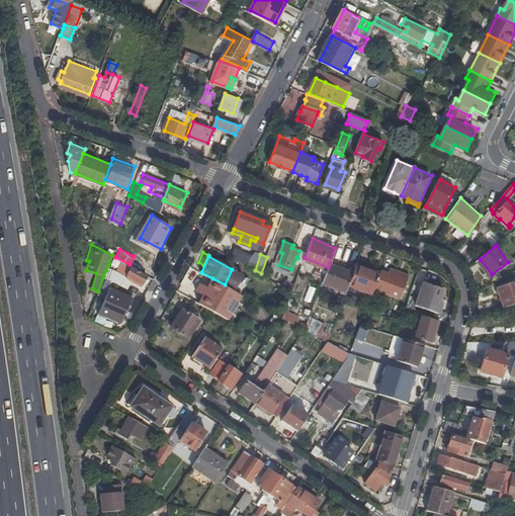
[(328,267),(323,281),(347,290),(349,284),(353,273),(330,263),(328,267)]
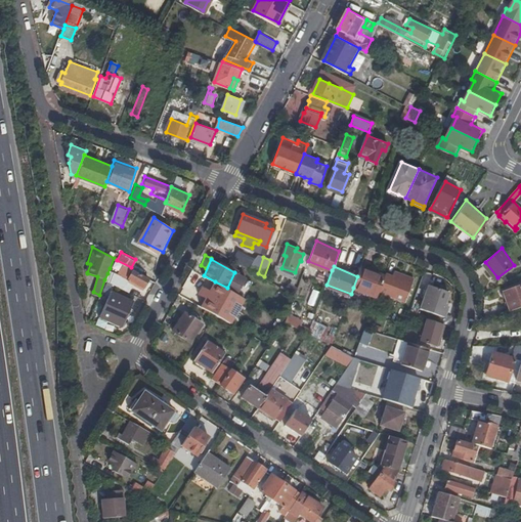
[(357,276),(353,288),(377,298),(379,295),(386,276),(361,266),(357,276)]
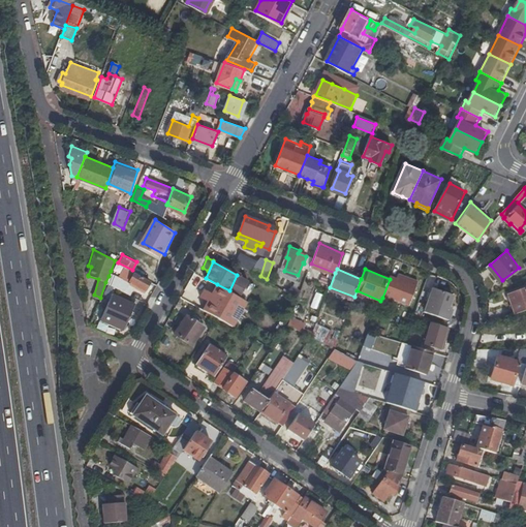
[(111,271),(109,276),(118,279),(120,275),(111,271)]
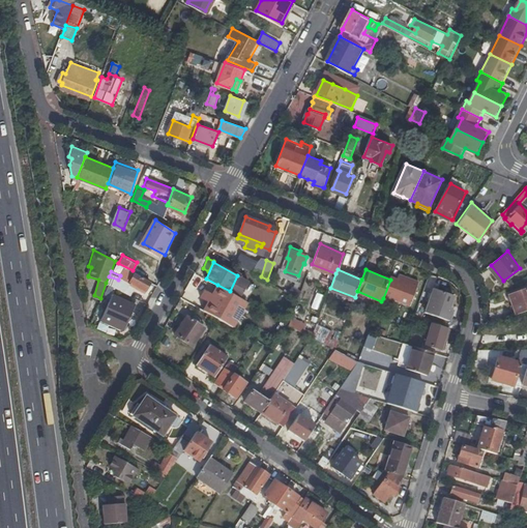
[(135,271),(130,281),(146,289),(151,280),(135,271)]
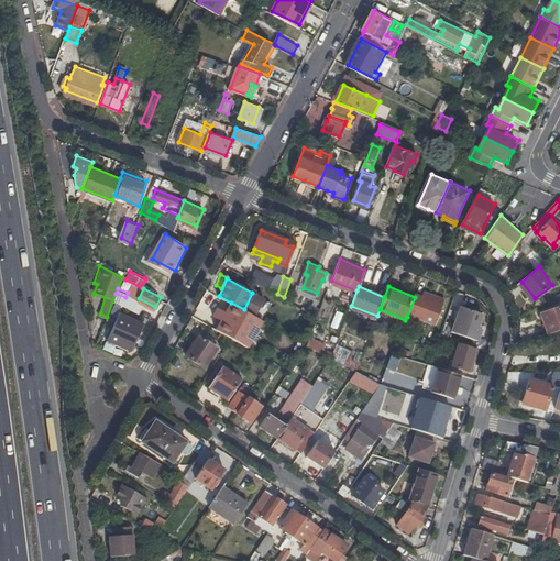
[(438,304),(440,297),(425,292),(423,297),(438,304)]
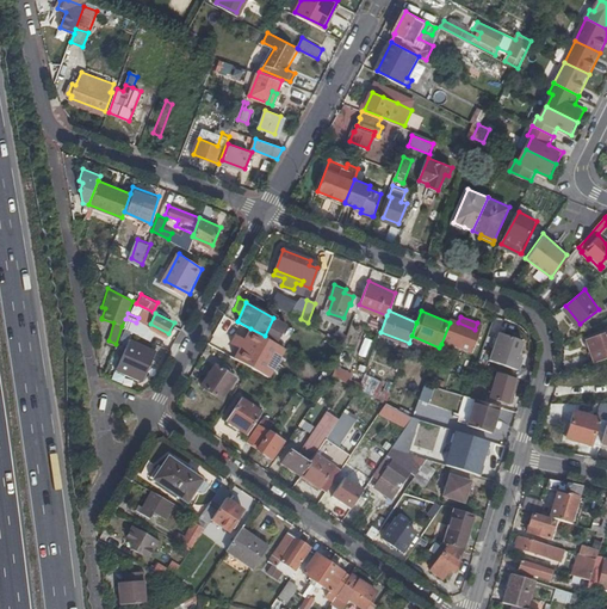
[(125,319),(122,326),(132,331),(136,323),(125,319)]
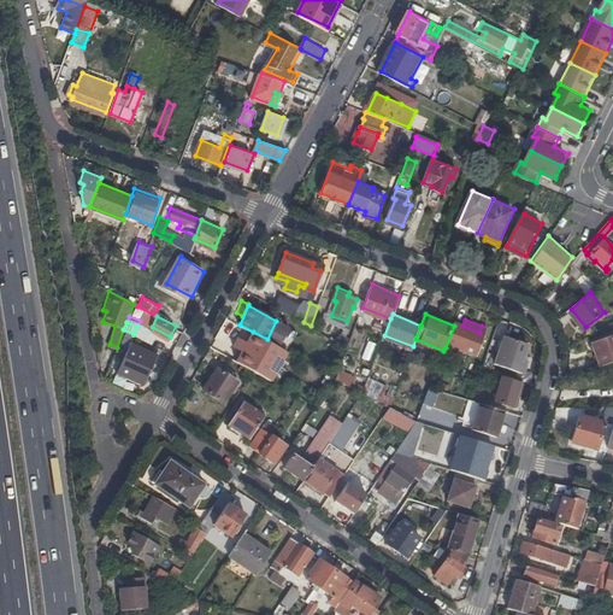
[(454,326),(446,347),(455,351),(457,347),(478,355),(488,328),(482,326),(479,333),(463,326),(454,323),(454,326)]
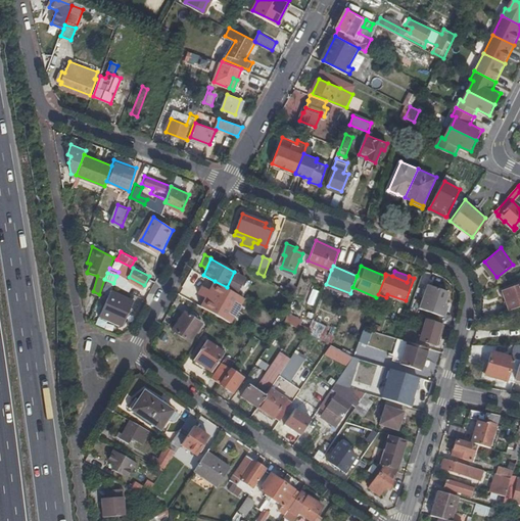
[(227,287),(215,281),(200,304),(216,313),(229,321),(233,315),(230,313),(229,310),(234,301),(237,300),(240,302),(243,296),(227,287)]
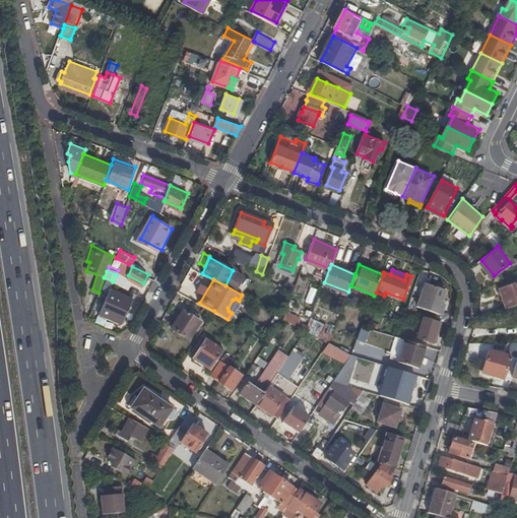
[(448,289),(428,282),(419,306),(444,314),(447,304),(444,302),(448,289)]
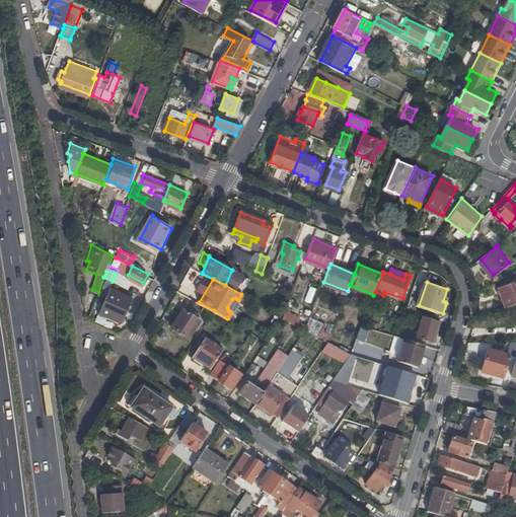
[(515,284),(498,290),(505,308),(515,304),(515,284)]
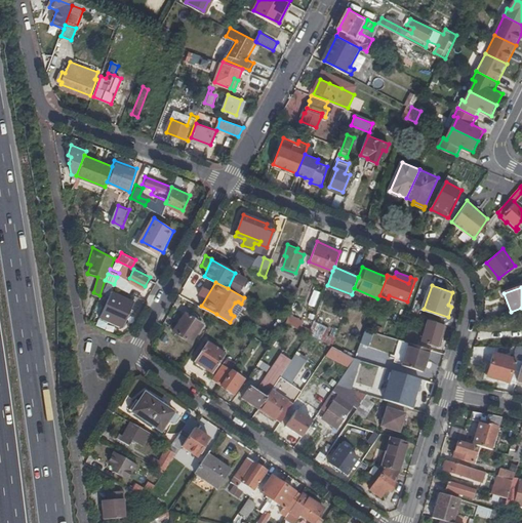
[(132,300),(110,289),(99,317),(117,324),(123,323),(132,300)]
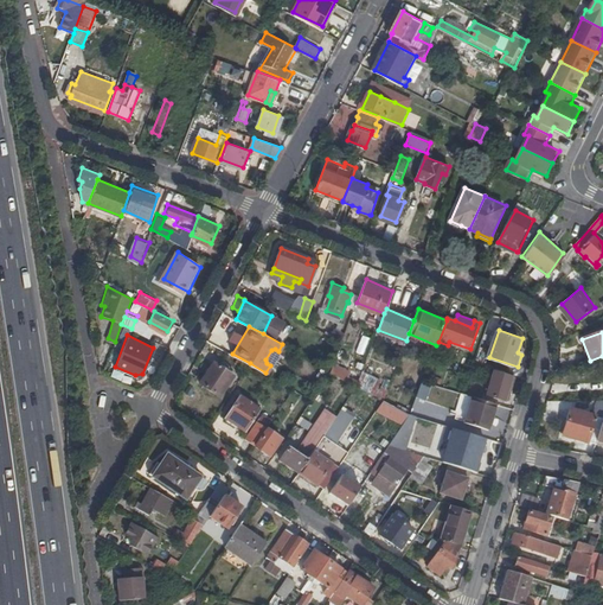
[(270,365),(278,351),(275,349),(271,350),(265,360),(267,363),(270,365)]
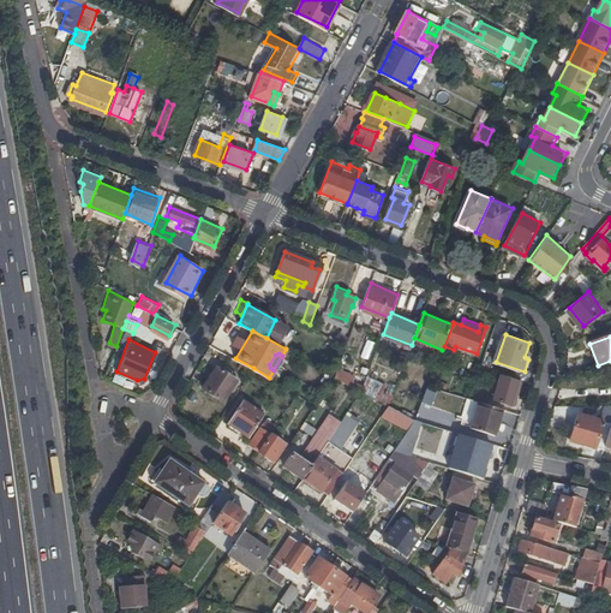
[(217,365),(203,387),(222,400),(238,380),(217,365)]
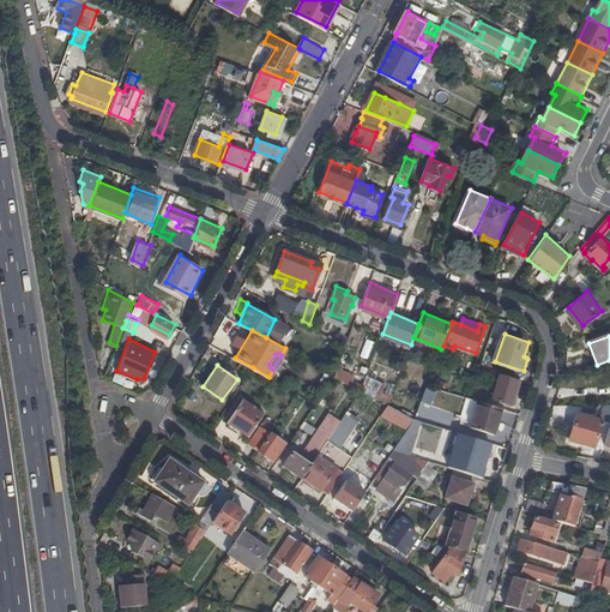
[(339,367),(337,378),(352,382),(355,371),(339,367)]
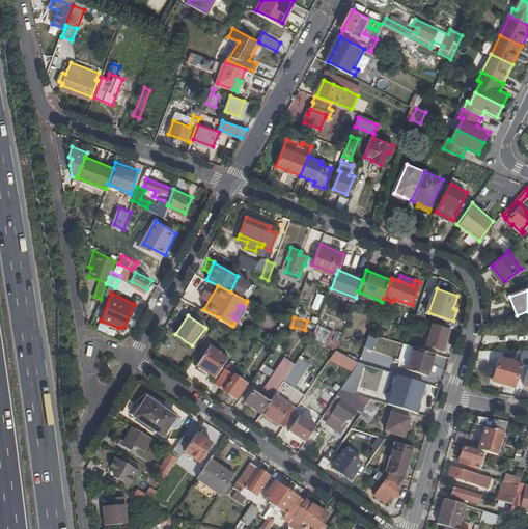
[(327,339),(332,328),(318,323),(314,334),(327,339)]
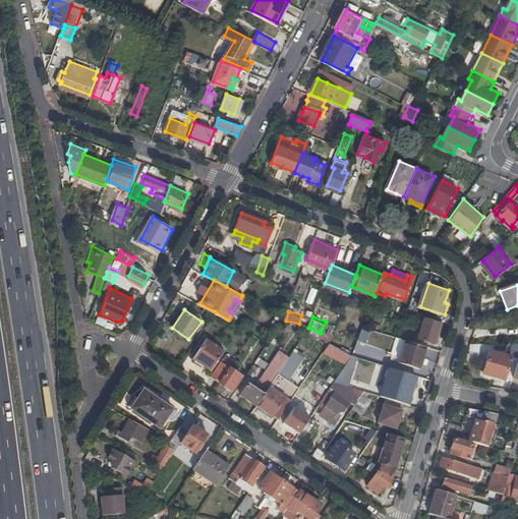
[(442,324),(427,320),(421,339),(436,343),(442,324)]
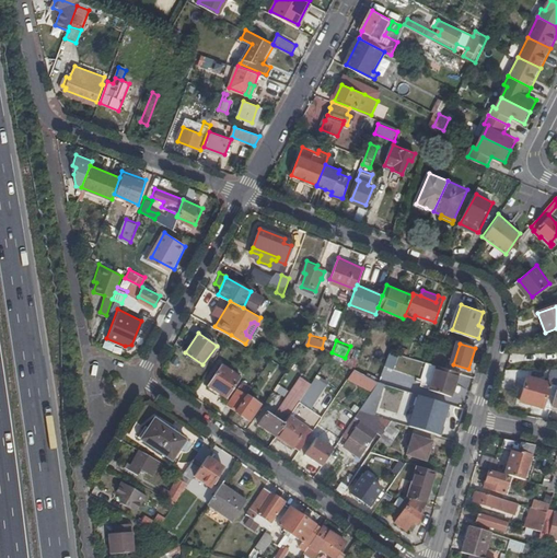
[(395,370),(401,352),(392,349),(383,376),(415,386),(418,378),(395,370)]
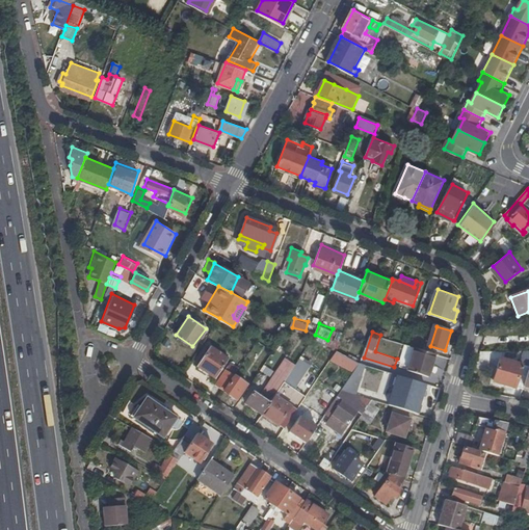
[(338,348),(341,341),(333,338),(329,344),(338,348)]
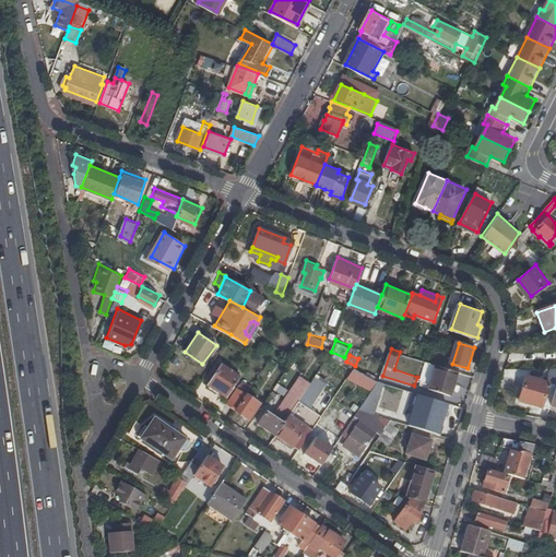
[(240,376),(222,364),(209,384),(227,396),(240,376)]
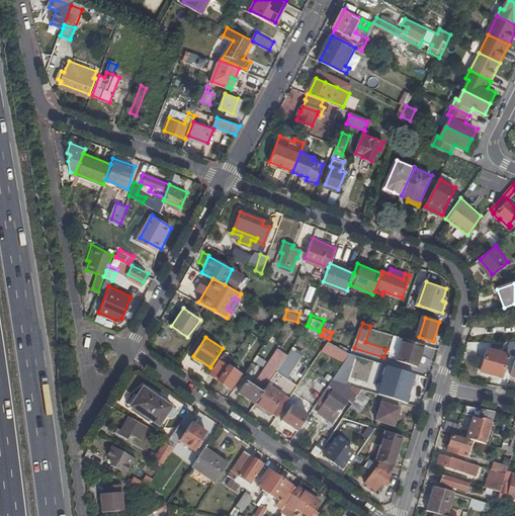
[(425,345),(406,338),(399,360),(418,366),(425,345)]
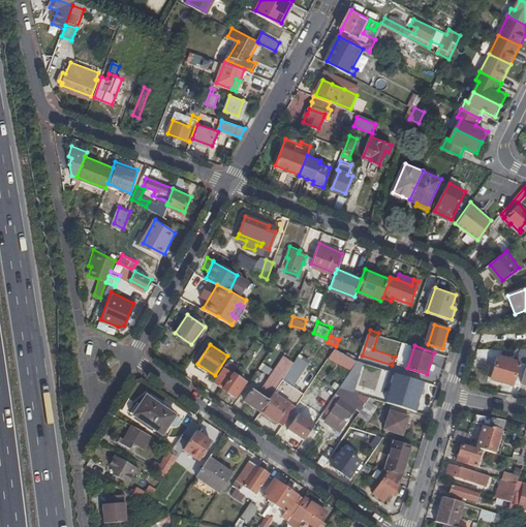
[(350,370),(358,362),(336,349),(331,358),(350,370)]
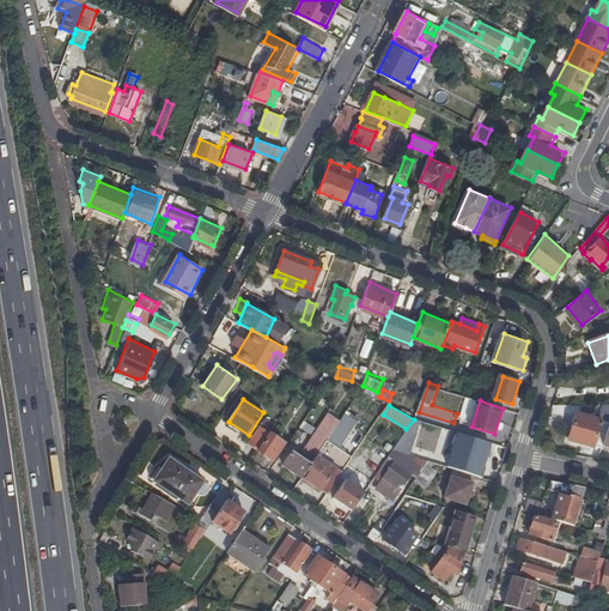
[(504,407),(501,418),(517,423),(521,412),(504,407)]
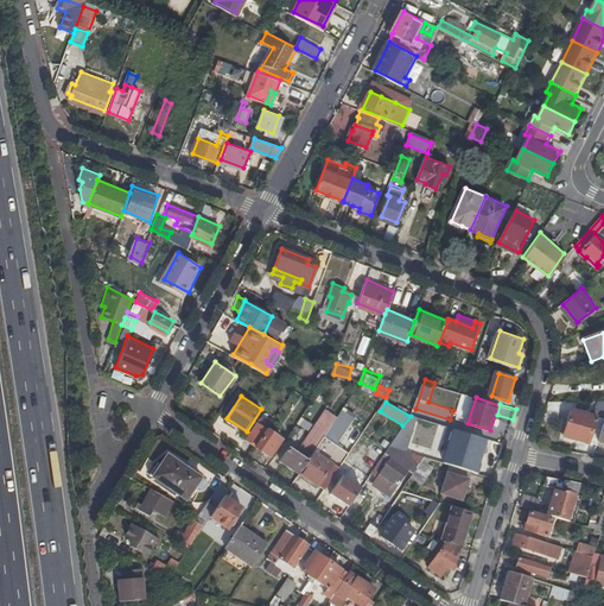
[(573,410),(564,436),(590,444),(590,443),(596,446),(597,442),(603,424),(603,421),(573,410)]
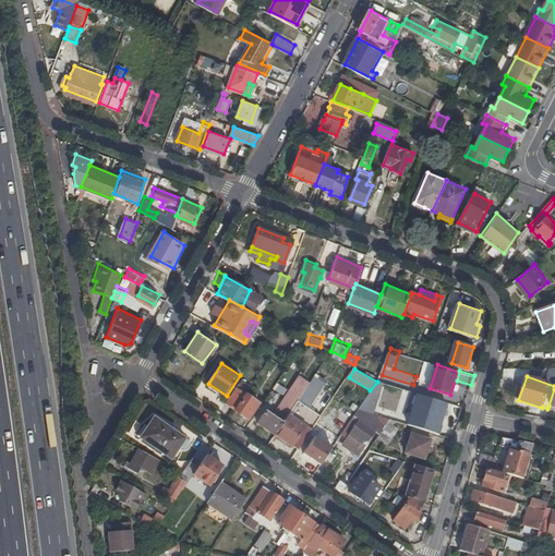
[(305,388),(275,433),(290,445),(291,443),(297,448),(318,415),(304,406),(317,388),(310,382),(305,388)]
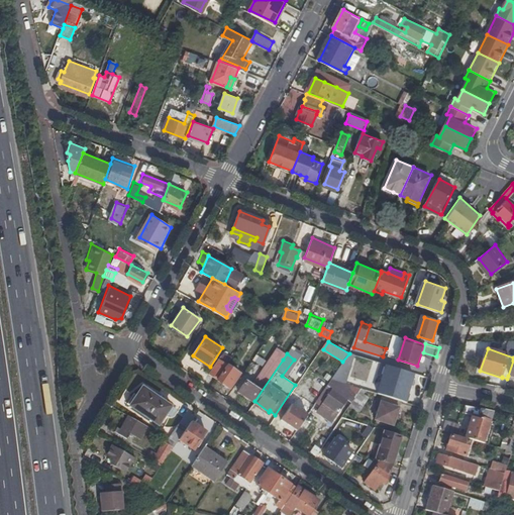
[(283,359),(278,355),(255,387),(245,380),(238,390),(254,401),(283,359)]
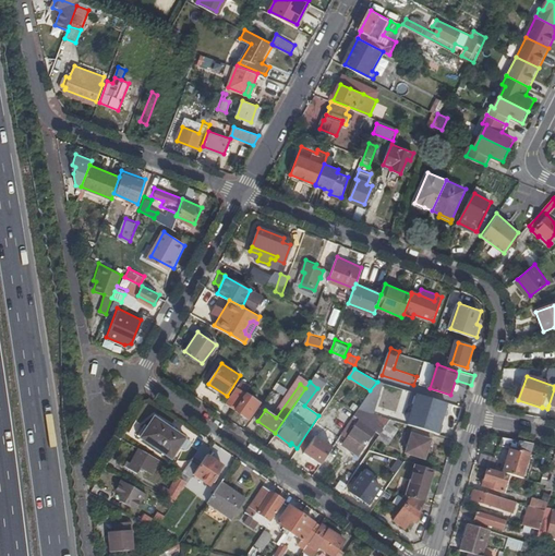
[(236,388),(225,403),(234,410),(245,395),(236,388)]
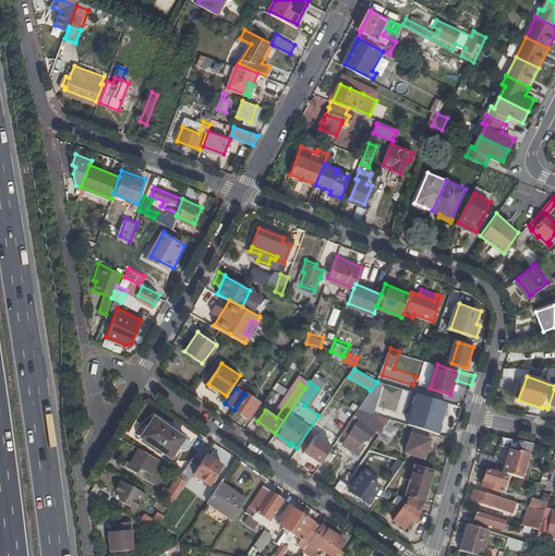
[(270,406),(279,394),(273,389),(264,400),(270,406)]
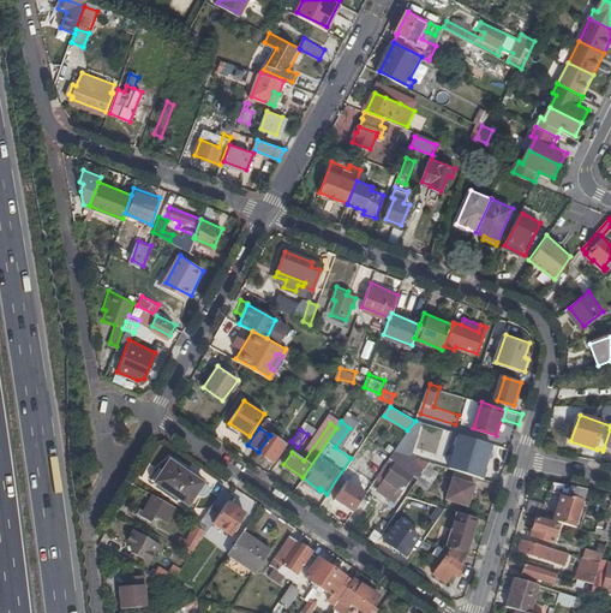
[(270,435),(258,452),(273,462),(285,445),(270,435)]
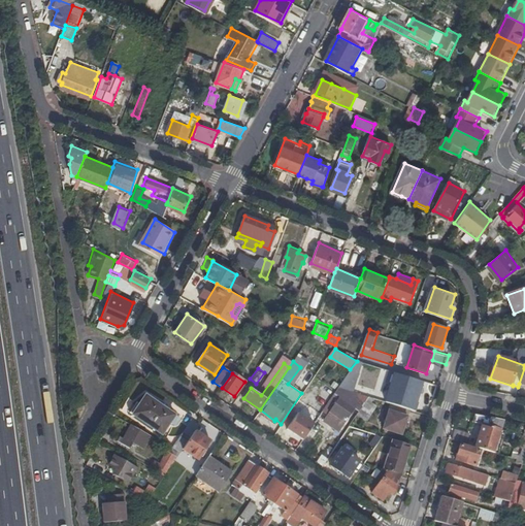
[(419,389),(401,383),(396,401),(414,406),(419,389)]
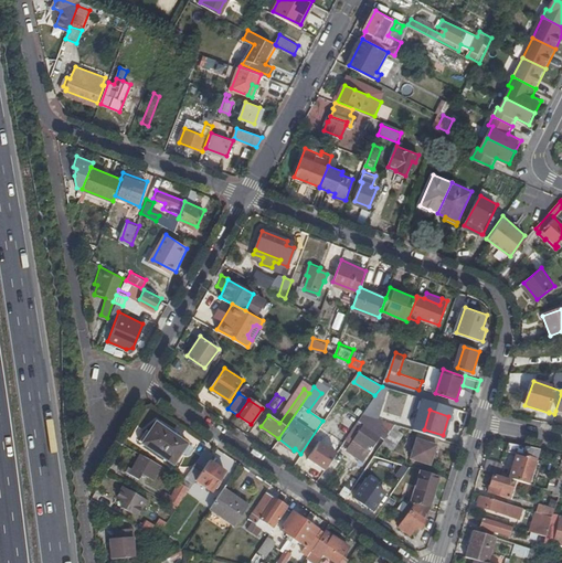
[(363,413),(345,439),(352,443),(347,449),(362,460),(381,433),(386,437),(392,429),(395,425),(363,413)]
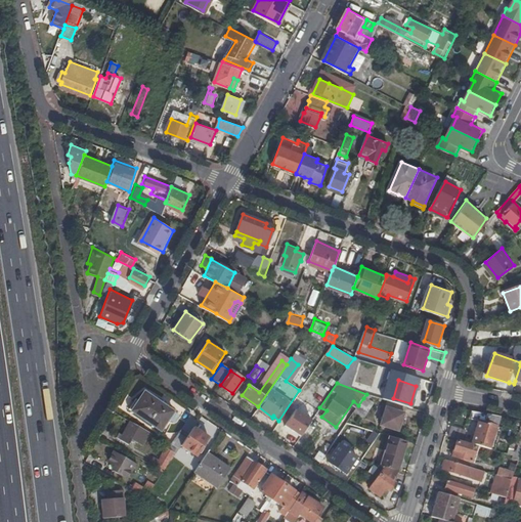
[(370,387),(367,394),(381,399),(385,387),(377,384),(376,389),(370,387)]
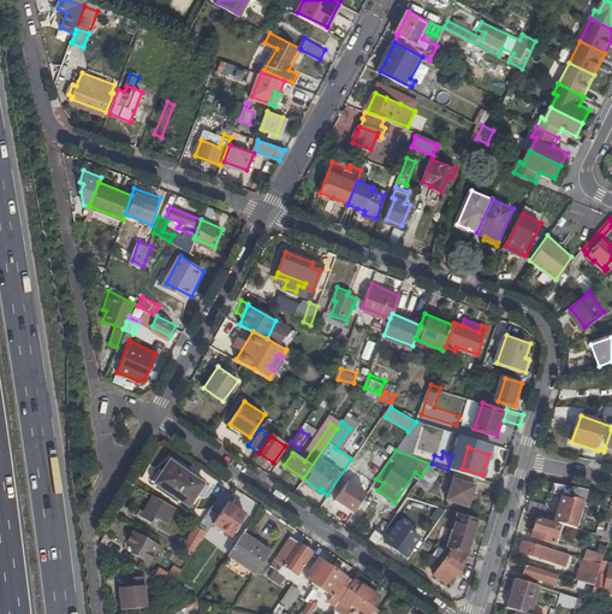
[(170,456),(152,483),(186,506),(202,480),(203,479),(170,456)]
